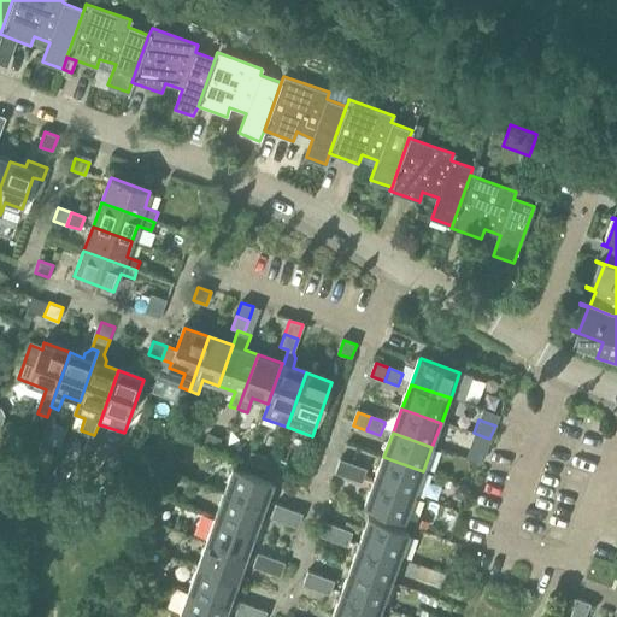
[(275,460),(264,456),(260,465),(271,470),(275,460)]
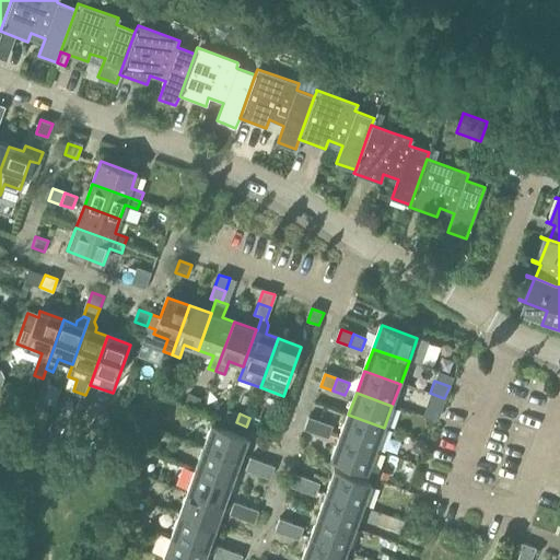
[(340,436),(375,451),(384,428),(348,415),(340,436)]
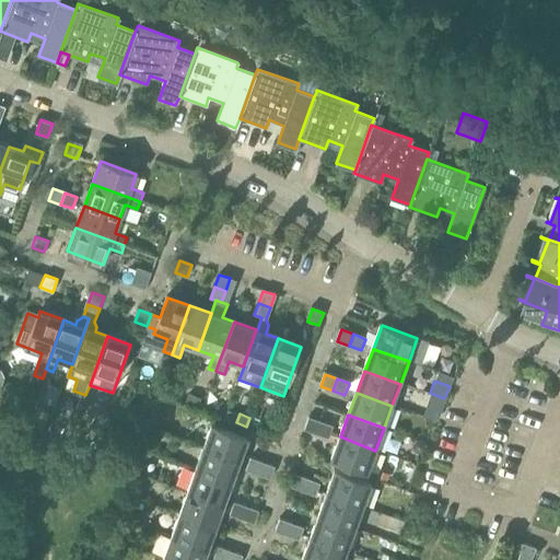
[(308,419),(304,430),(316,435),(321,423),(308,419)]
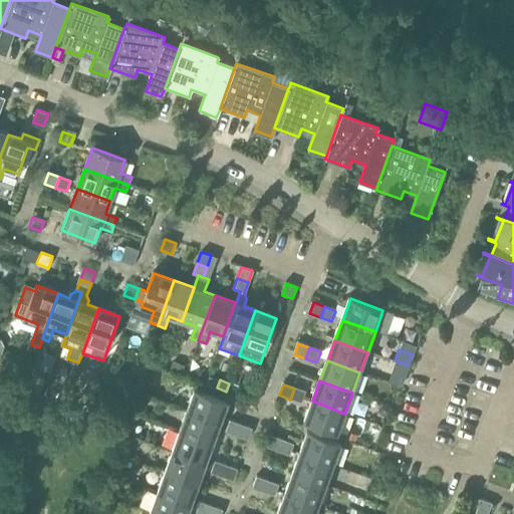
[(301,404),(305,393),(294,389),(290,400),(301,404)]
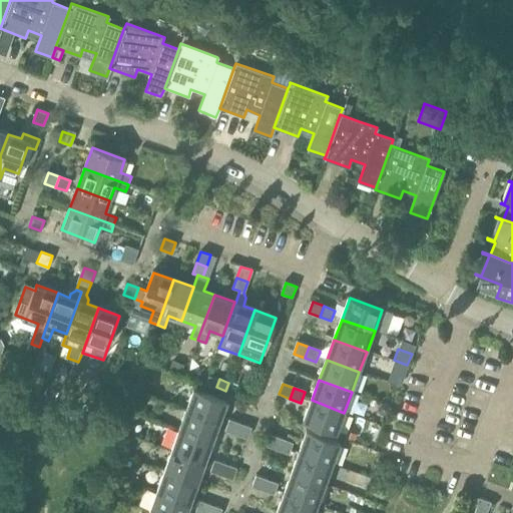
[(188,413),(221,425),(229,403),(196,391),(188,413)]
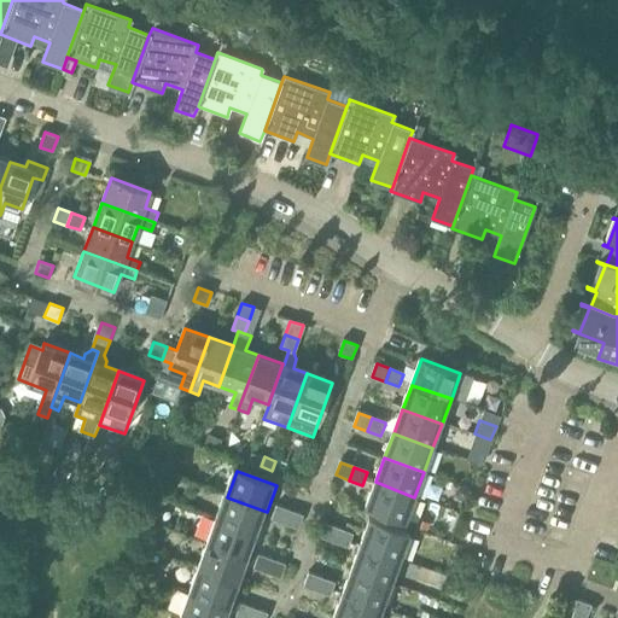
[(375,482),(366,508),(406,523),(414,497),(375,482)]
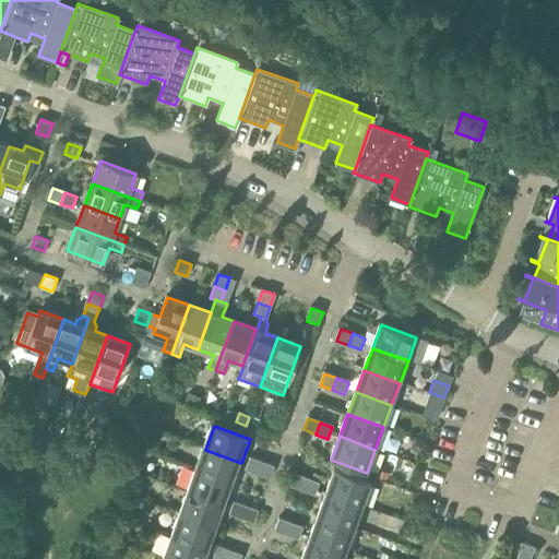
[(198,472),(233,485),(241,463),(205,450),(198,472)]
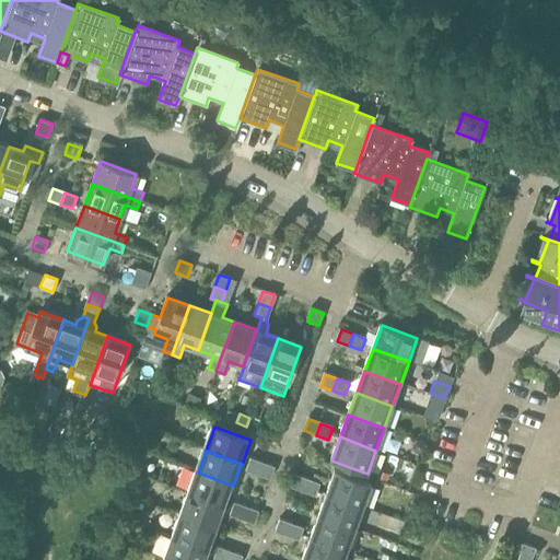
[(254,462),(248,474),(260,478),(265,466),(254,462)]
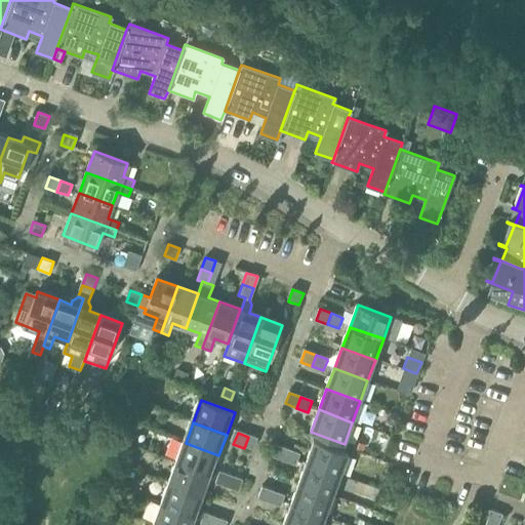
[(255,452),(259,441),(248,437),(244,448),(255,452)]
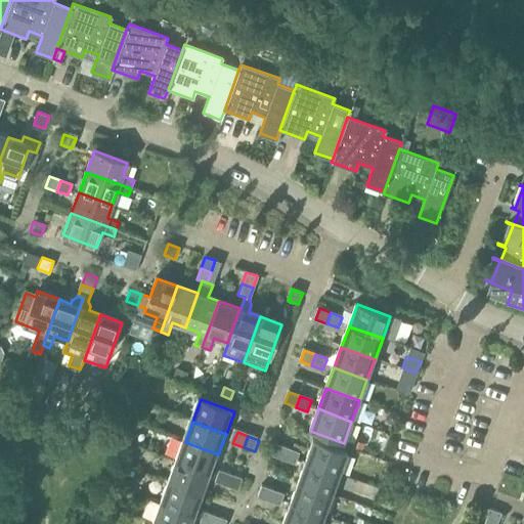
[(177,463),(211,475),(218,454),(185,442),(177,463)]
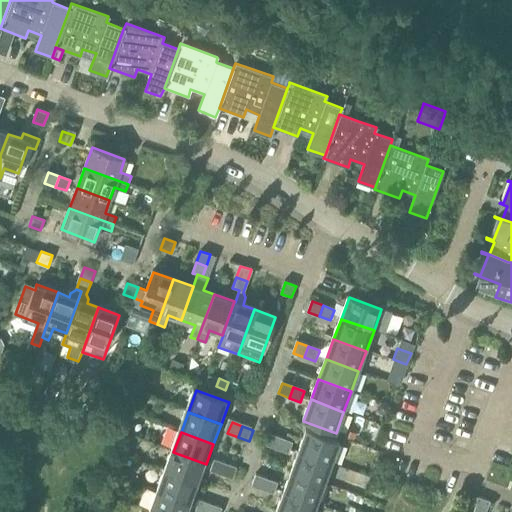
[(341,444),(308,432),(300,454),(333,466),(341,444)]
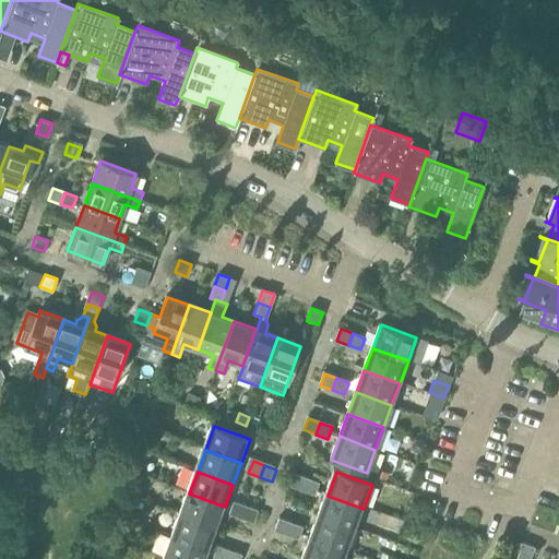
[(296,477),(293,489),(304,494),(308,482),(296,477)]
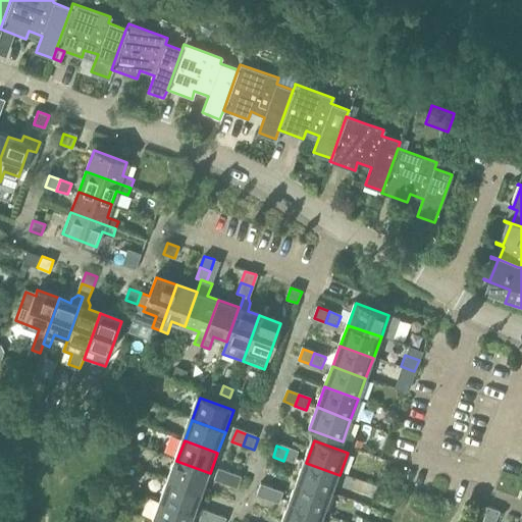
[(295,465),(299,454),(288,450),(283,461),(295,465)]
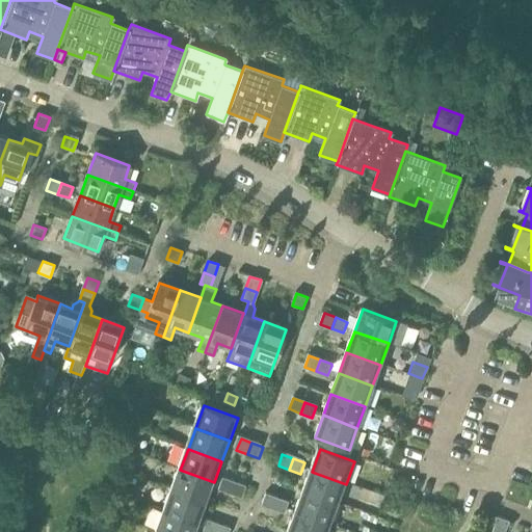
[(173,491),(206,504),(214,482),(180,470),(173,491)]
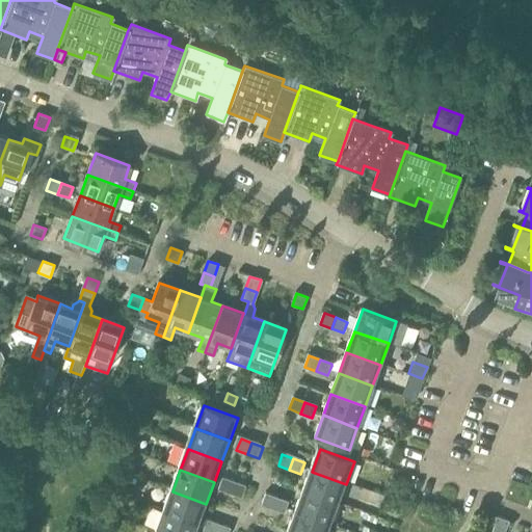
[(346,484),(312,472),(304,491),(339,505),(346,484)]
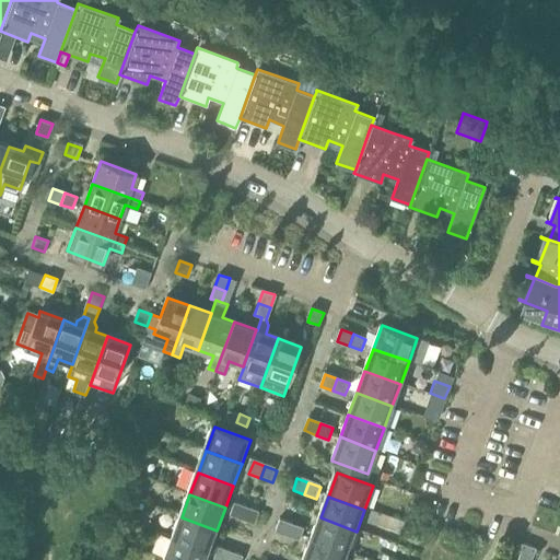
[(236,506),(232,517),(244,522),(248,511),(236,506)]
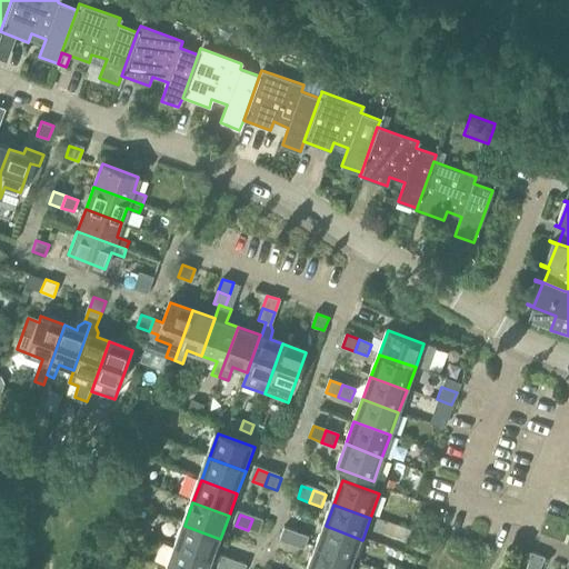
[(260,535),(265,523),(252,519),(248,530),(260,535)]
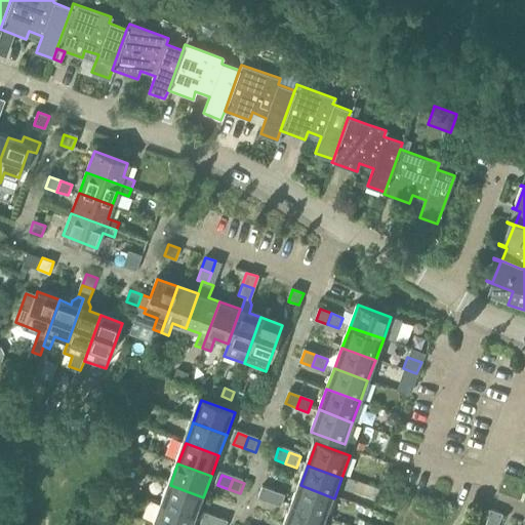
[(203,497),(170,485),(162,506),(196,518),(203,497)]
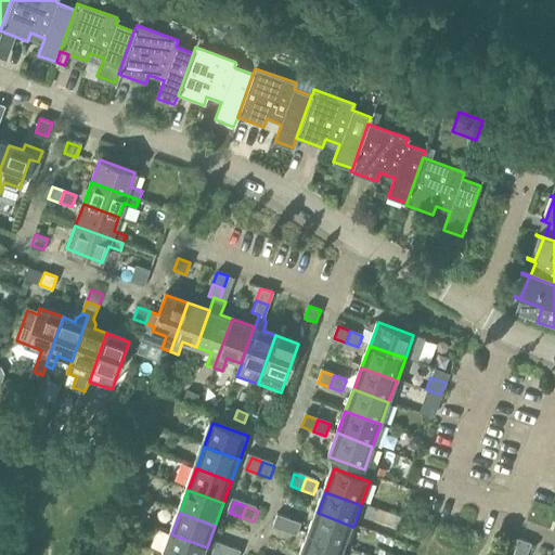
[(310,536),(346,549),(353,527),(318,513),(310,536)]
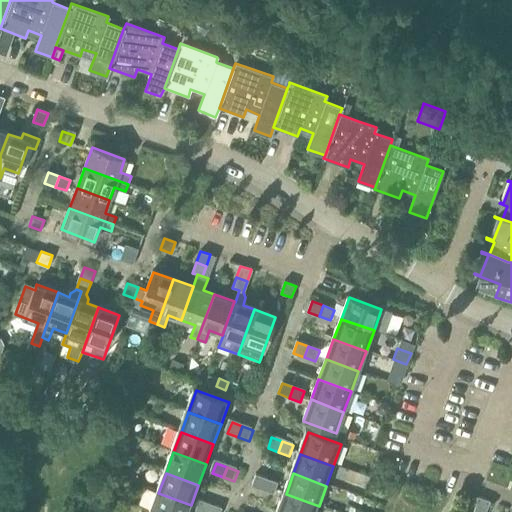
[(257,478),(253,488),(264,492),(267,482),(257,478)]
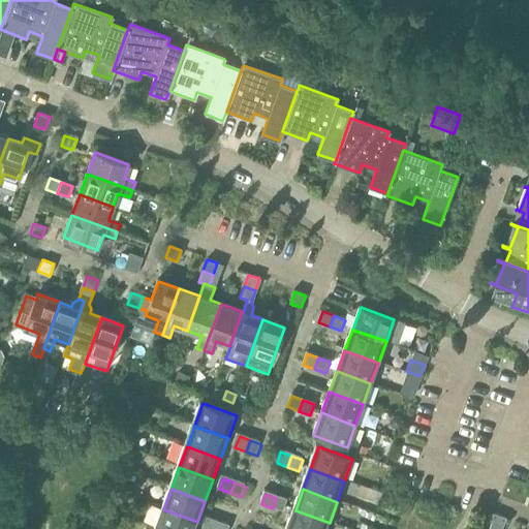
[(284,512),(287,502),(276,498),(273,508),(284,512)]
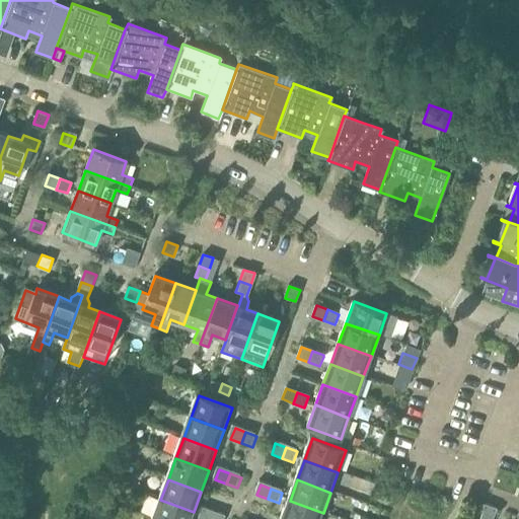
[(153,518),(191,518),(194,512),(160,500),(153,518)]
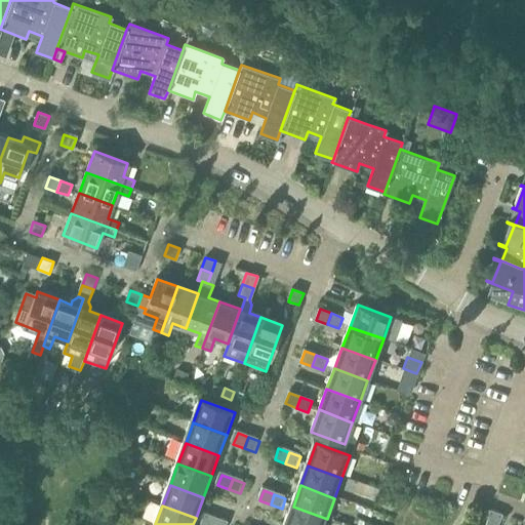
[(324,524),(327,519),(293,507),(285,524),(324,524)]
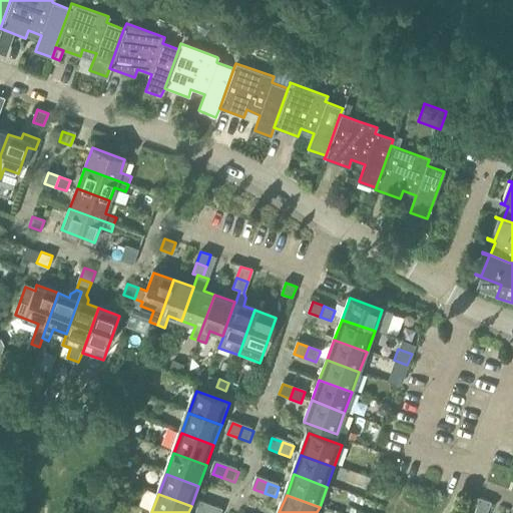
[(492,501),(482,497),(478,508),(488,512),(492,501)]
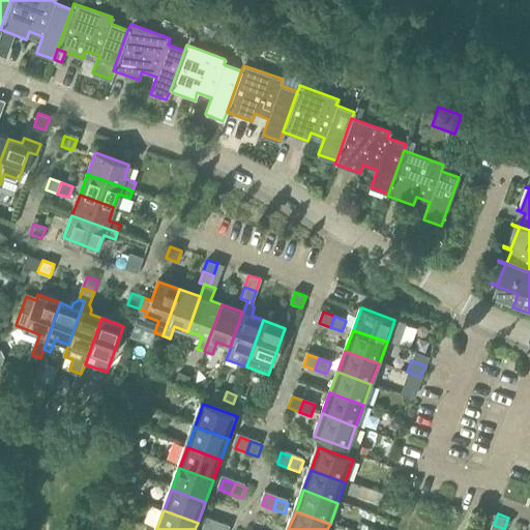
[(208,521),(204,529),(217,529),(219,525),(208,521)]
